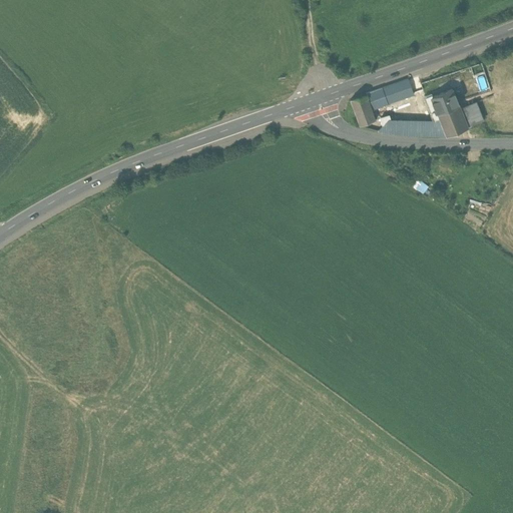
[(372,110),(414,95),(408,79),(366,94),(372,110)]
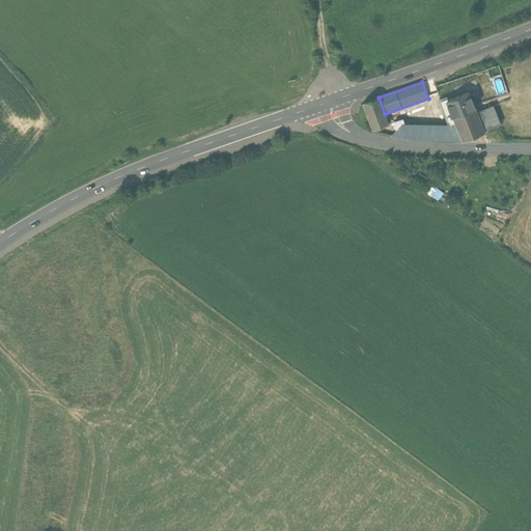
[(475,111),(466,89),(444,99),(454,122),(462,140),(483,131),(475,111)]
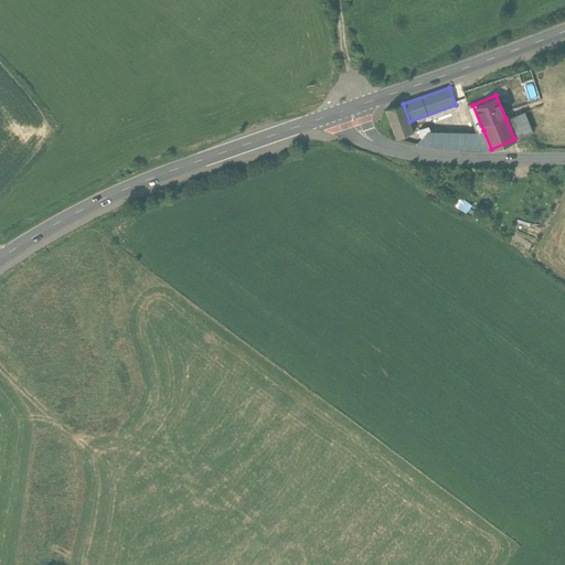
[(413,132),(409,121),(403,104),(385,110),(395,139),(413,132)]
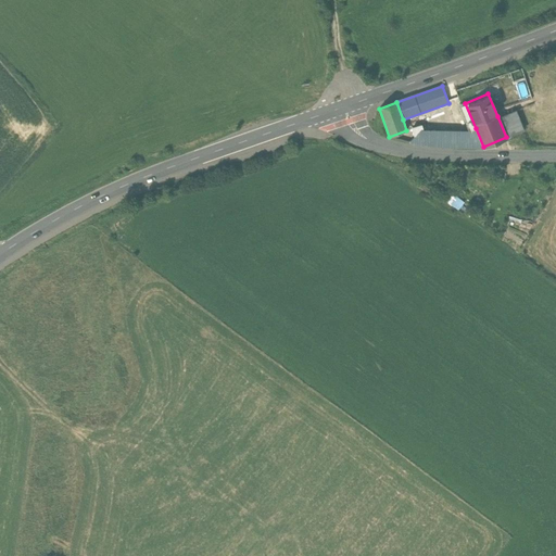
[(497,116),(506,137),(525,129),(516,109),(497,116)]
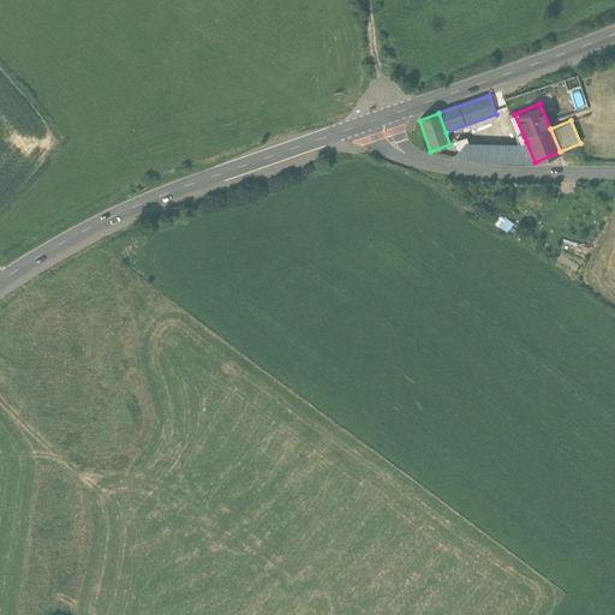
[(535,162),(526,142),(465,141),(452,155),(454,157),(490,162),(535,162)]
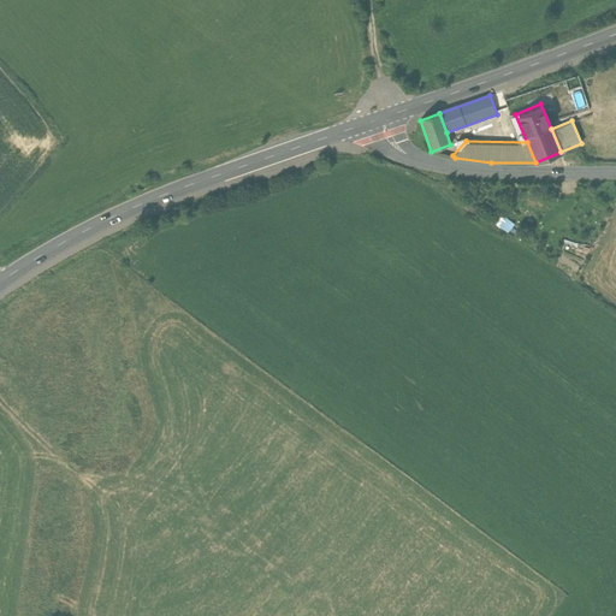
[(509,232),(514,223),(499,213),(493,224),(509,232)]
